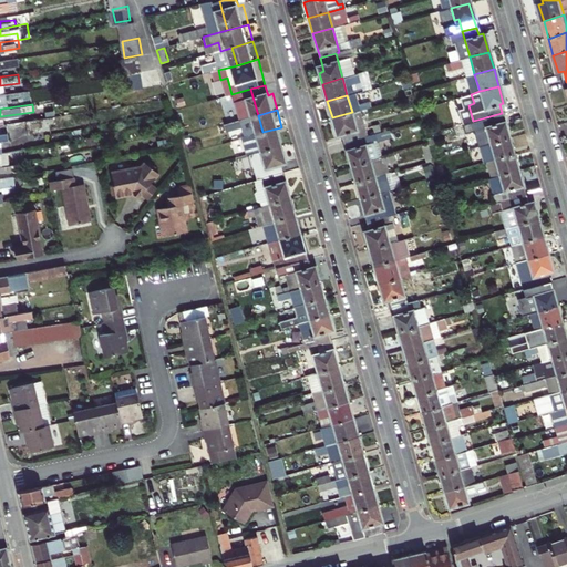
[(359,137),(352,112),(332,117),(337,136),(342,135),(344,142),(359,137)]
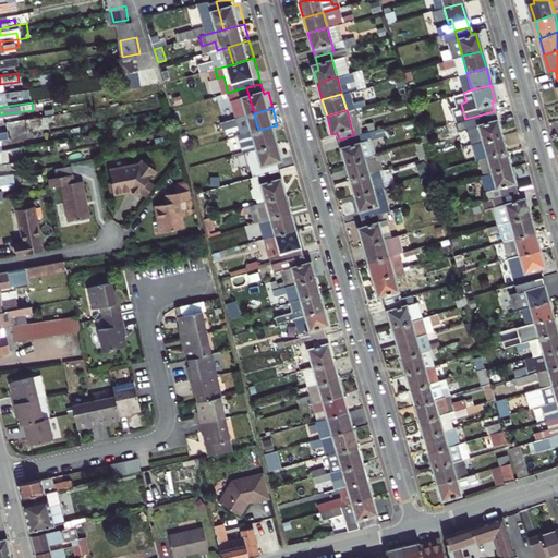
[(501,135),(494,111),(474,117),(481,141),(501,135)]
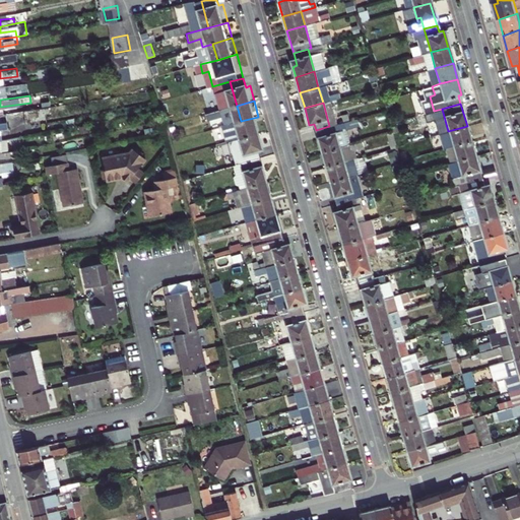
[(48,106),(50,116),(57,115),(56,105),(48,106)]
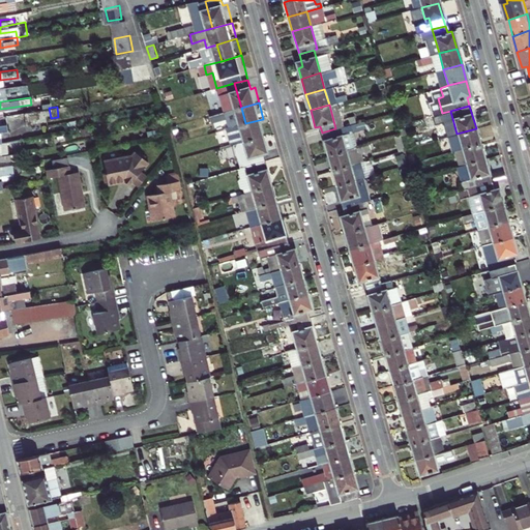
[(49,108),(26,111),(28,121),(51,118),(49,108)]
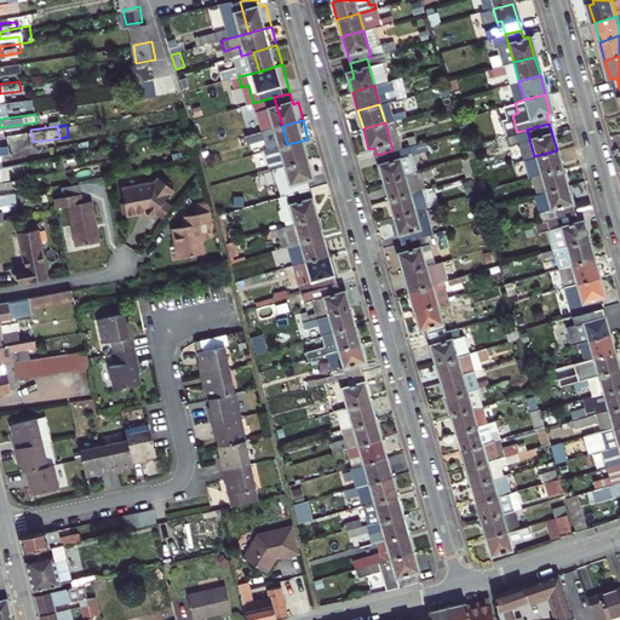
[(0,149),(7,149),(26,147),(24,138),(10,141),(10,143),(0,144),(0,149)]
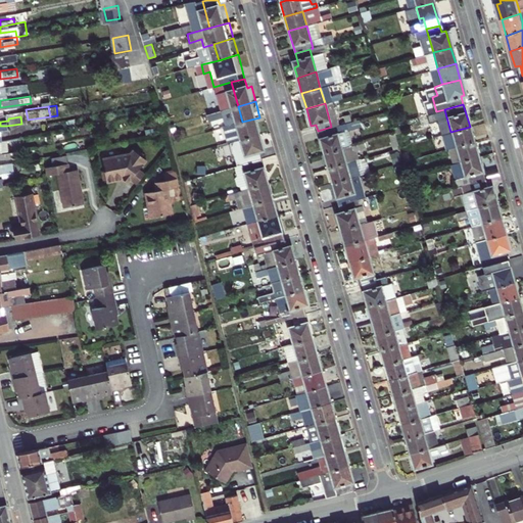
[(264,133),(259,117),(242,122),(246,138),(264,133)]
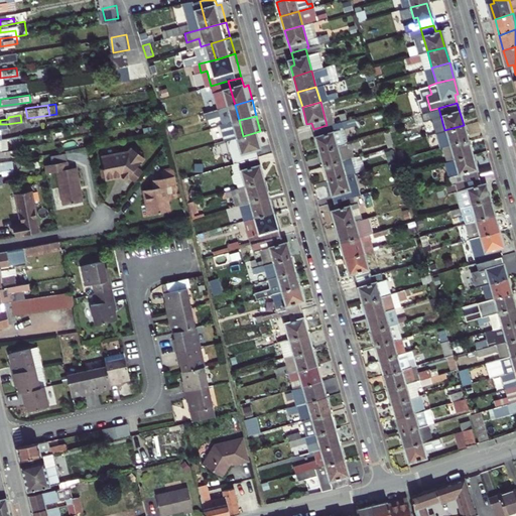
[(319,150),(337,145),(333,130),(329,131),(327,125),(313,129),(319,150)]
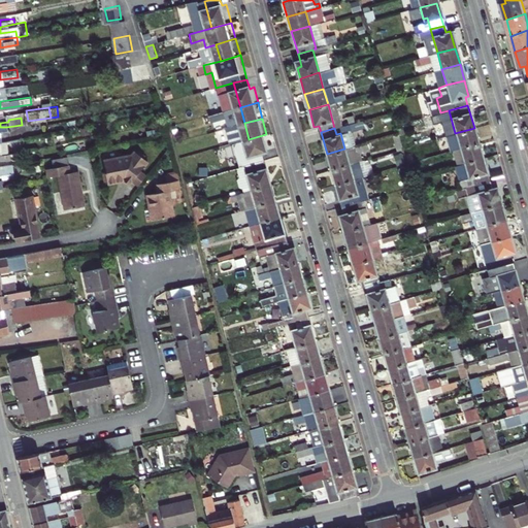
[(474,128),(455,133),(459,147),(479,142),(474,128)]
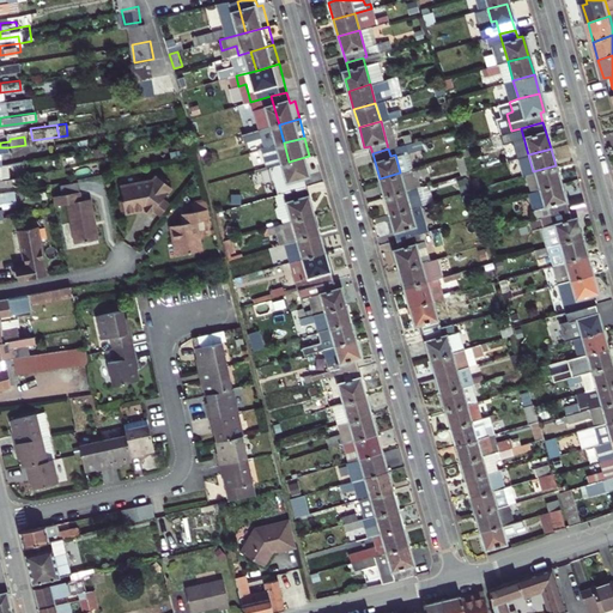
[(315,174),(309,156),(289,162),(274,165),(283,194),(297,189),(313,186),(310,175),(315,174)]
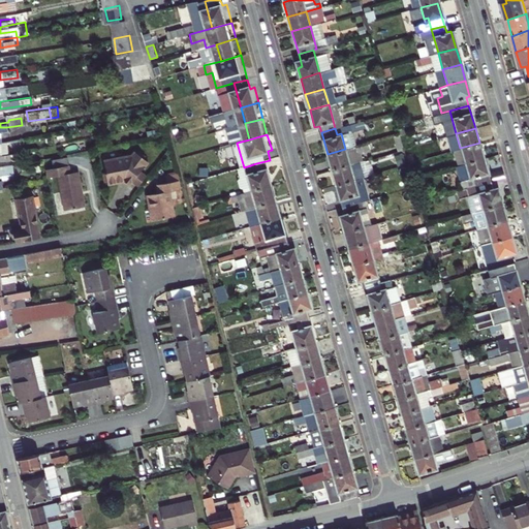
[(448,144),(446,136),(433,139),(435,147),(448,144)]
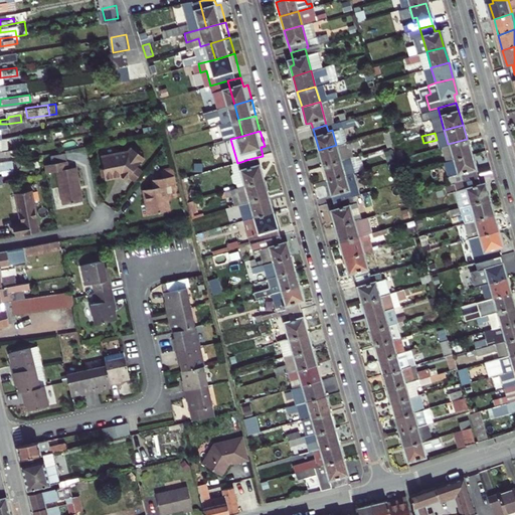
[(467,139),(448,144),(453,159),(471,154),(467,139)]
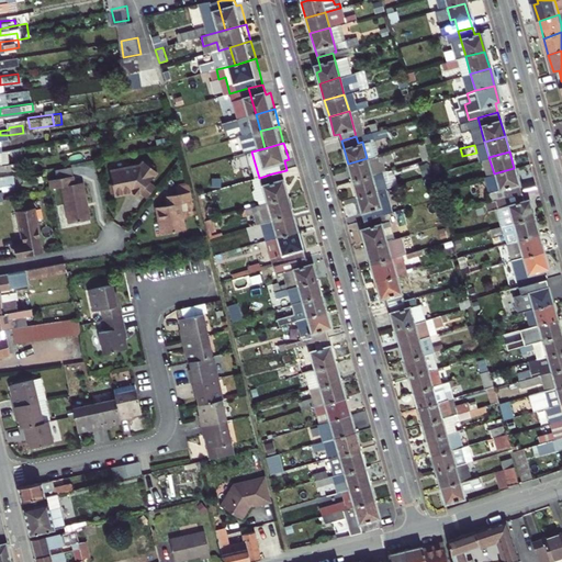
[(348,164),(352,180),(371,175),(367,158),(348,164)]
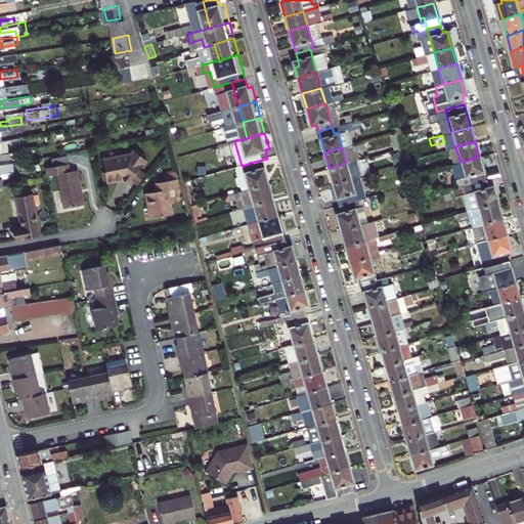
[(132,154),(103,160),(107,182),(120,180),(119,176),(124,175),(131,180),(133,178),(141,168),(147,160),(135,149),(132,154)]
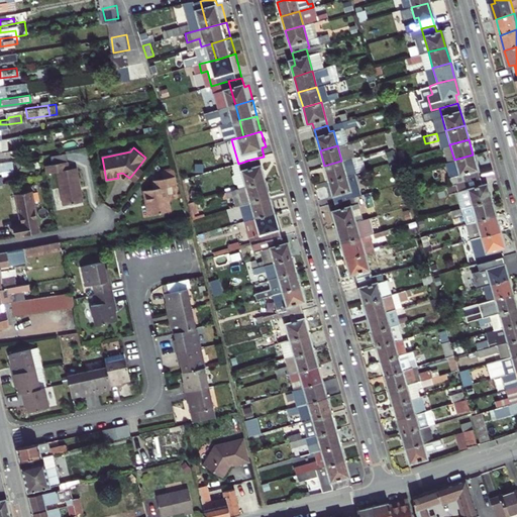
[(47,166),(48,173),(59,172),(64,206),(81,203),(83,202),(78,168),(70,169),(67,153),(52,157),(53,164),(47,166)]
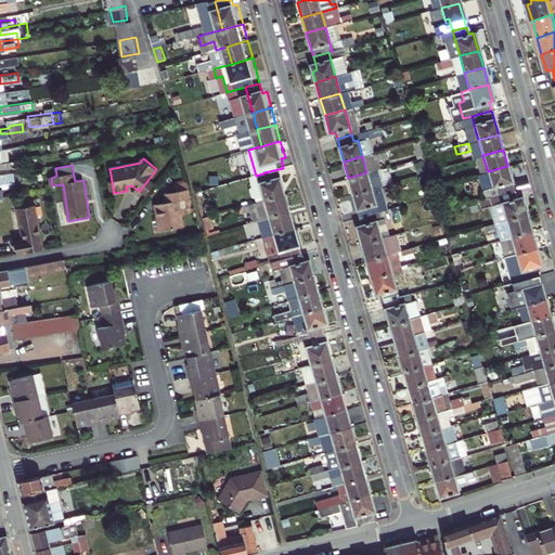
[(507,166),(488,171),(492,186),(497,185),(499,194),(514,190),(507,166)]
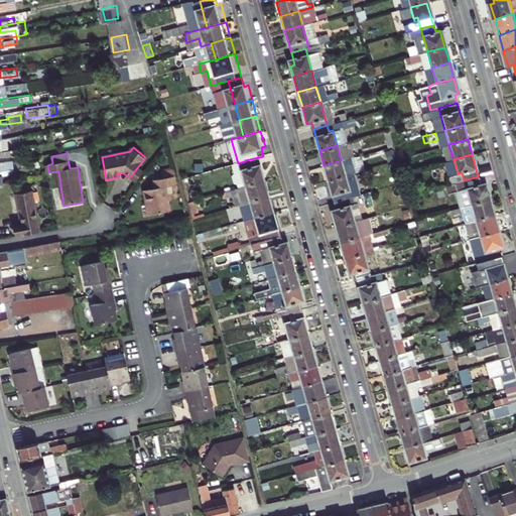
[(270,179),(263,156),(250,159),(253,169),(248,171),(252,184),(270,179)]
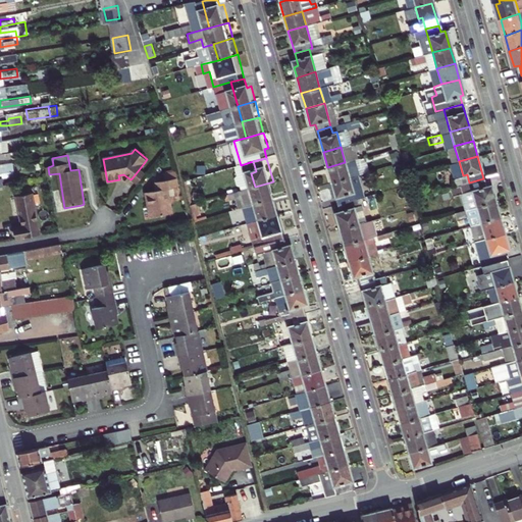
[(2,164),(0,164),(0,186),(2,186),(1,178),(0,178),(0,172),(15,170),(14,162),(2,164)]
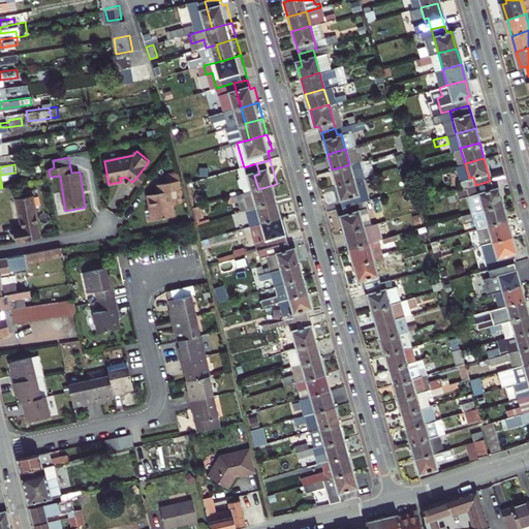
[(332,169),(335,184),(353,179),(349,164),(332,169)]
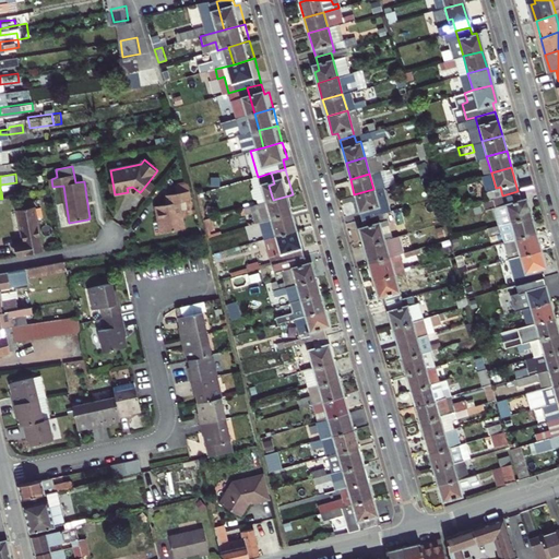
[(159,185),(151,179),(142,190),(150,195),(159,185)]
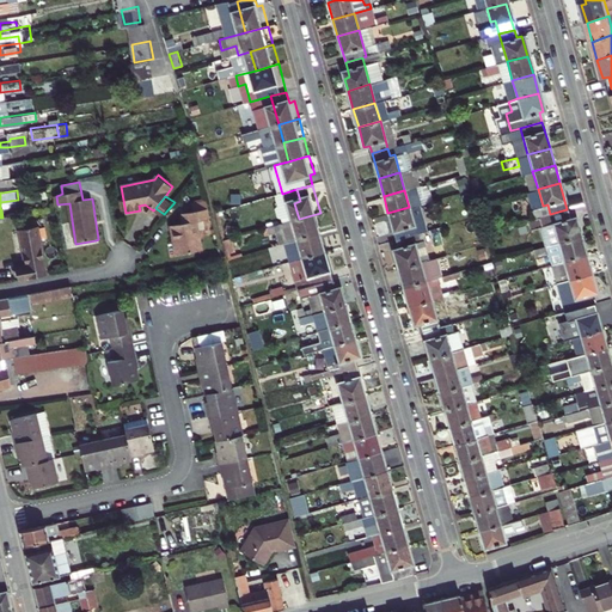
[(0,209),(1,209),(19,207),(18,200),(0,202),(0,209)]
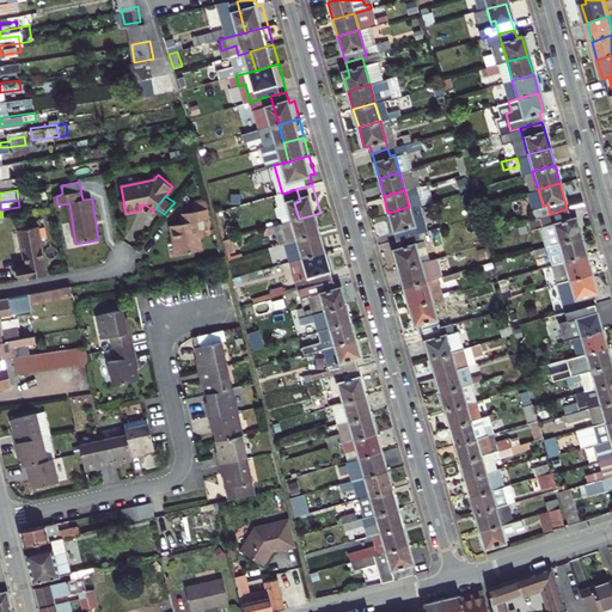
[(214,214),(212,203),(184,209),(187,220),(176,222),(177,228),(175,230),(178,245),(179,251),(206,246),(200,218),(214,214)]
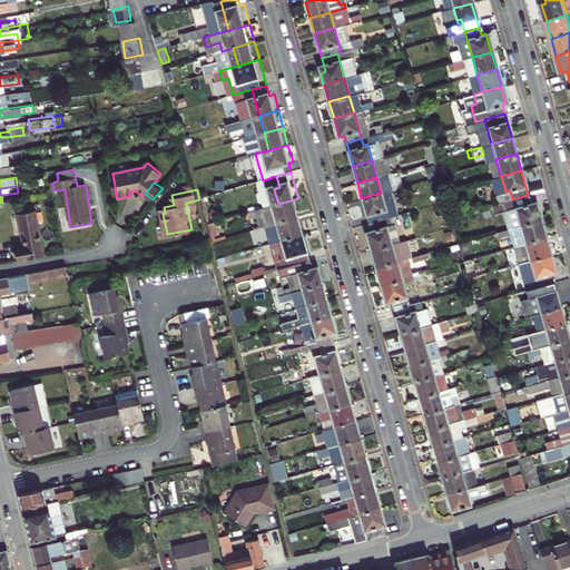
[(129,192),(130,196),(134,195),(137,197),(140,199),(143,196),(135,190),(129,192)]
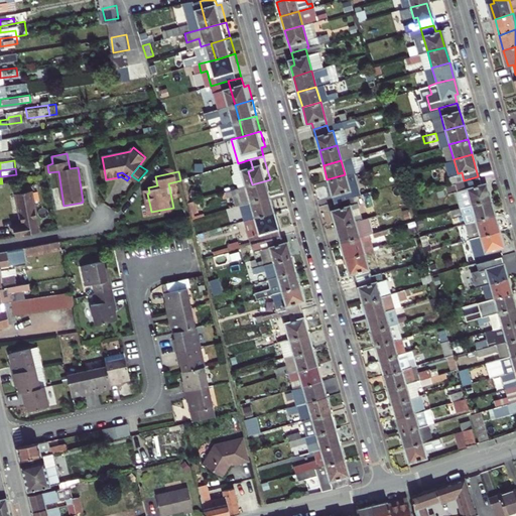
[(327,179),(333,201),(351,196),(345,174),(327,179)]
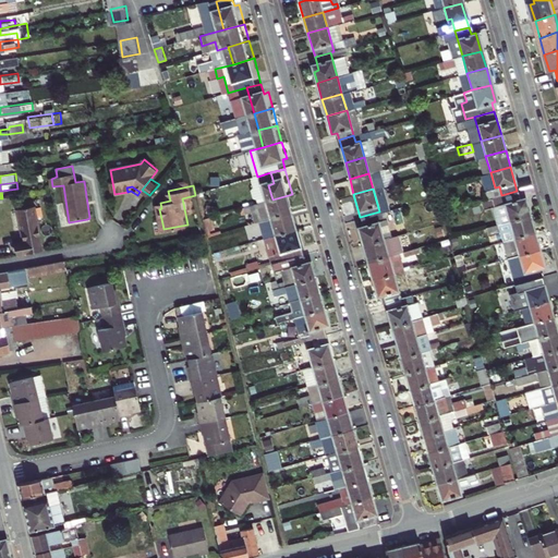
[(528,216),(523,199),(519,201),(517,191),(501,195),(481,201),(484,211),(494,208),(498,223),(508,220),(528,216)]
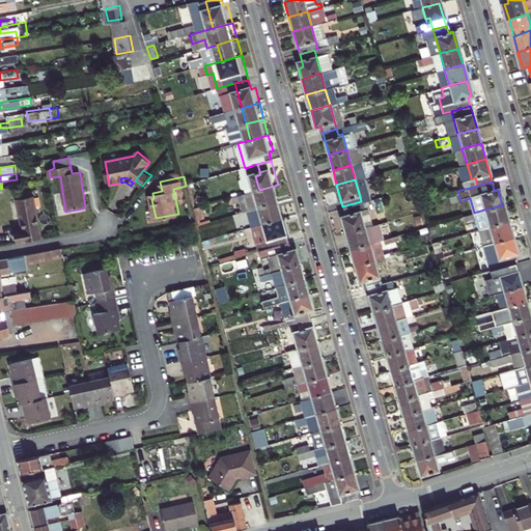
[(282,201),(278,185),(259,190),(263,206),(282,201)]
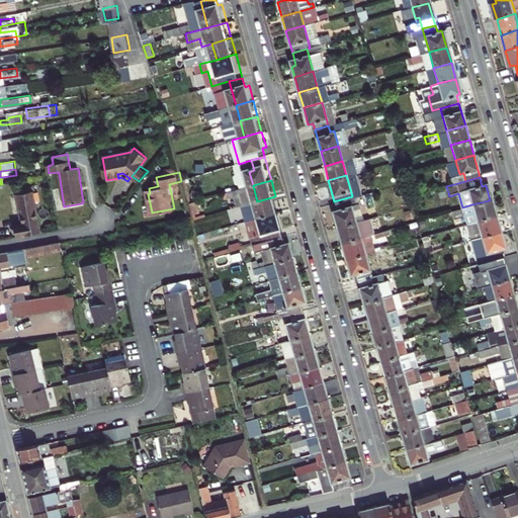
[(13,226),(15,237),(38,232),(31,191),(16,194),(21,224),(13,226)]
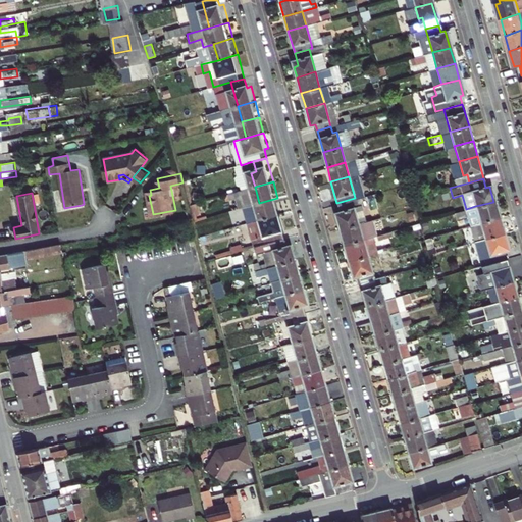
[(259,203),(263,218),(281,213),(277,198),(259,203)]
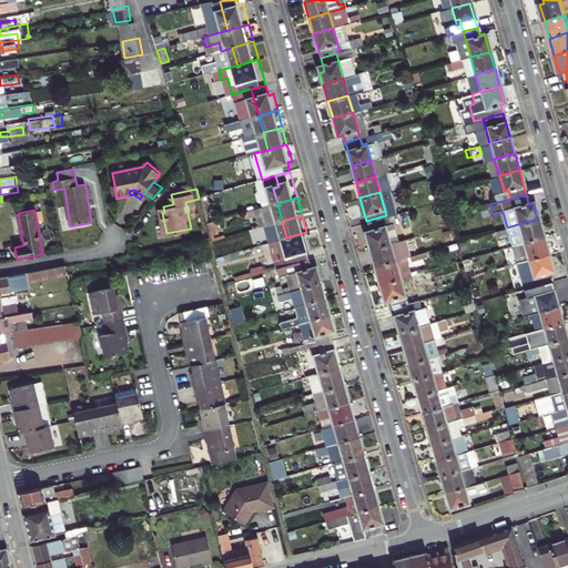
[(388,242),(385,226),(388,225),(386,215),(366,221),(369,231),(365,232),(368,247),(388,242)]
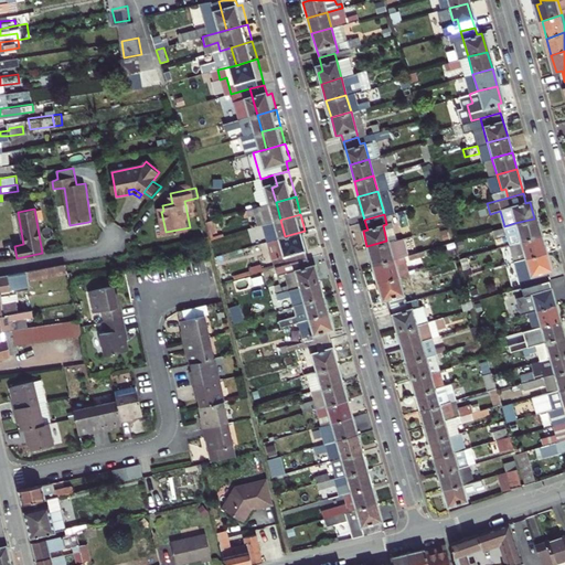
[(514,223),(520,241),(539,235),(534,219),(514,223)]
